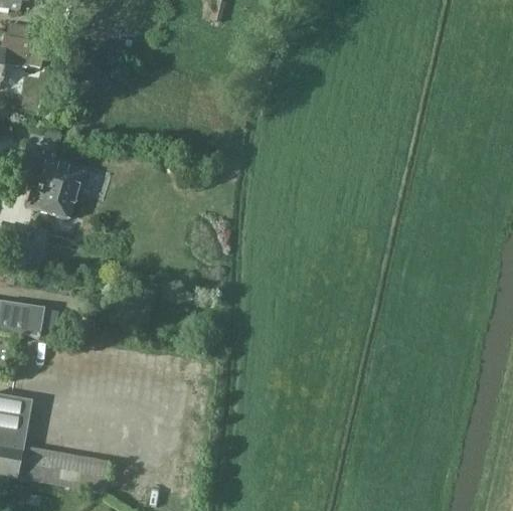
[(222,20),(227,0),(214,0),(210,18),(222,20)]
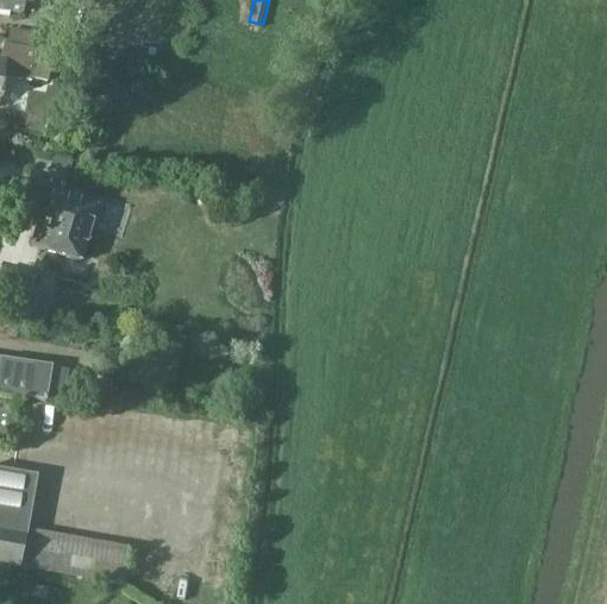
[(10,25),(7,41),(32,44),(35,30),(10,25)]
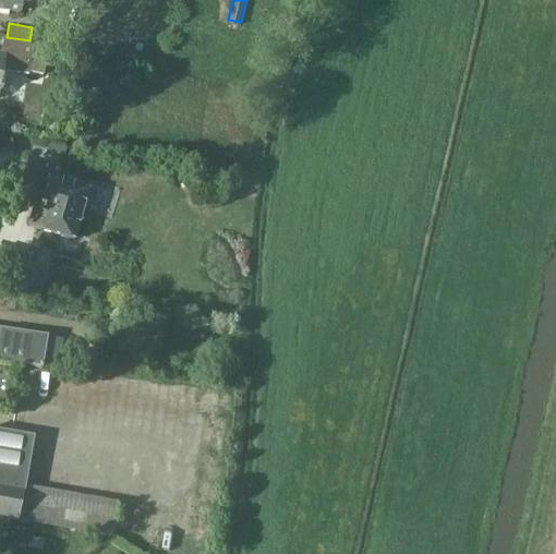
[(1,50),(0,49),(0,85),(3,65),(29,70),(34,41),(29,40),(7,37),(3,36),(1,50)]
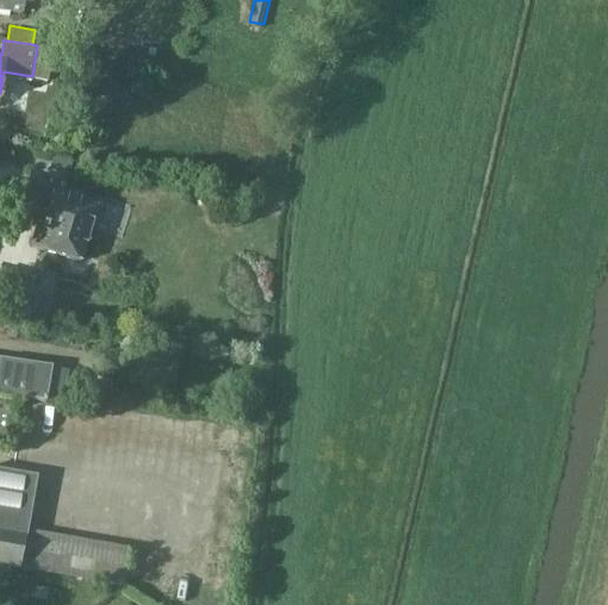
[(32,243),(82,257),(100,195),(64,185),(66,180),(31,169),(25,191),(51,198),(42,230),(36,229),(32,243)]
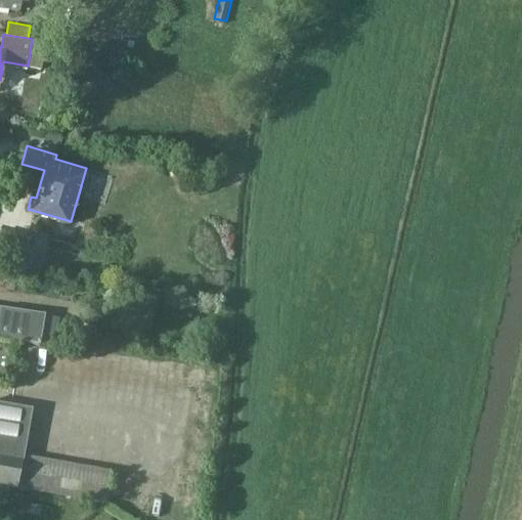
[(16,235),(13,260),(25,262),(29,237),(16,235)]
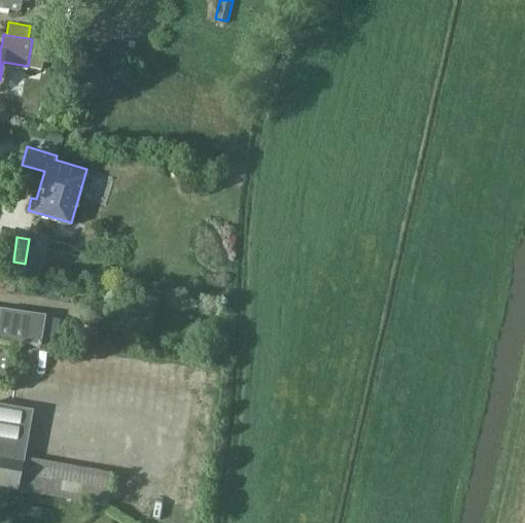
[(0,307),(0,338),(40,345),(45,314),(0,307)]
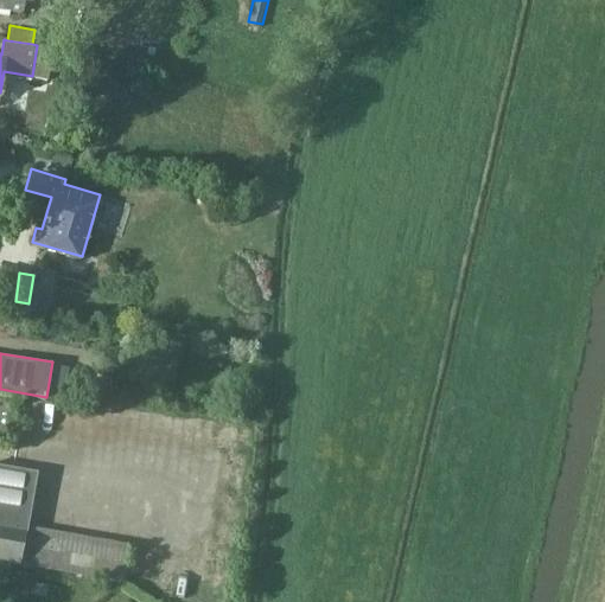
[(0,558),(24,563),(30,526),(30,525),(38,468),(0,462),(0,558)]
